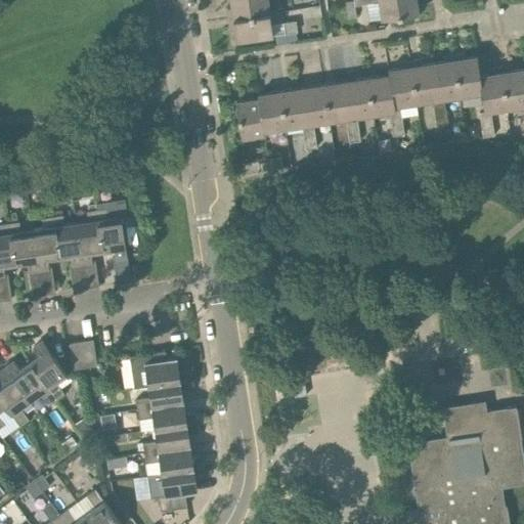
[(269,13),(266,0),(230,0),(231,7),(226,7),(228,19),(269,13)]
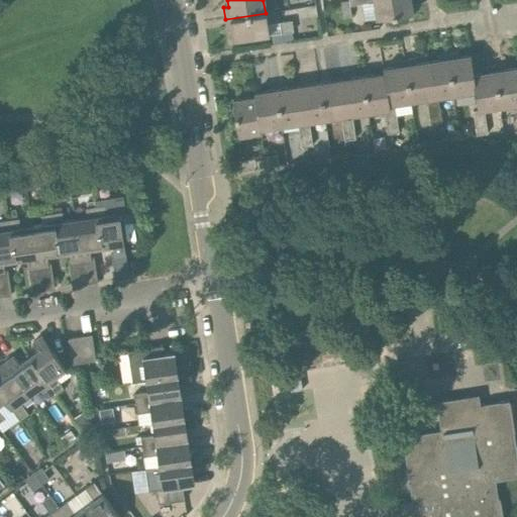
[(348,0),(341,1),(343,17),(351,16),(348,0)]
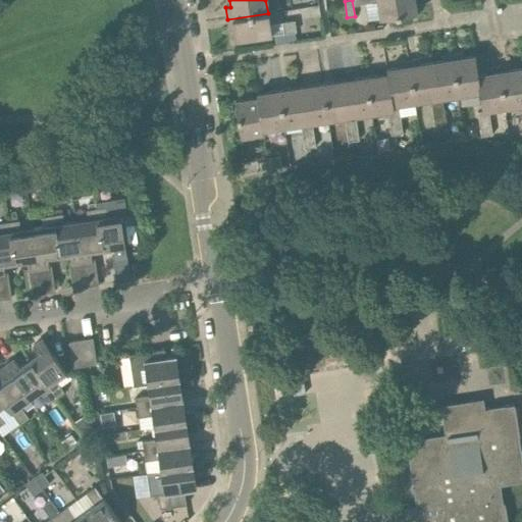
[(365,0),(366,3),(378,2),(380,19),(416,14),(414,0),(365,0)]
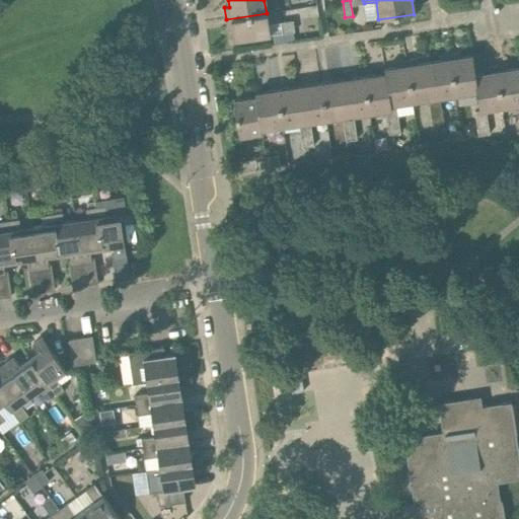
[(235,42),(270,35),(267,13),(226,19),(227,30),(233,29),(235,42)]
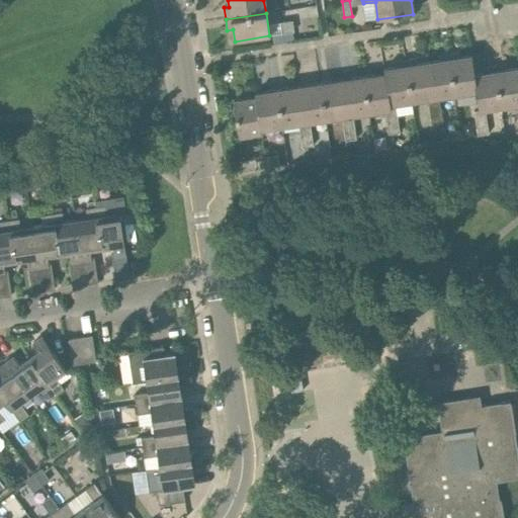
[(281,34),(293,32),(294,32),(292,21),(280,23),(281,34)]
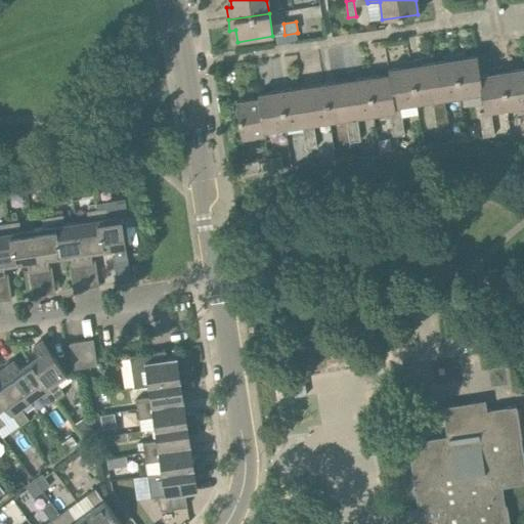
[(297,33),(285,35),(275,36),(276,44),(298,41),(297,33)]
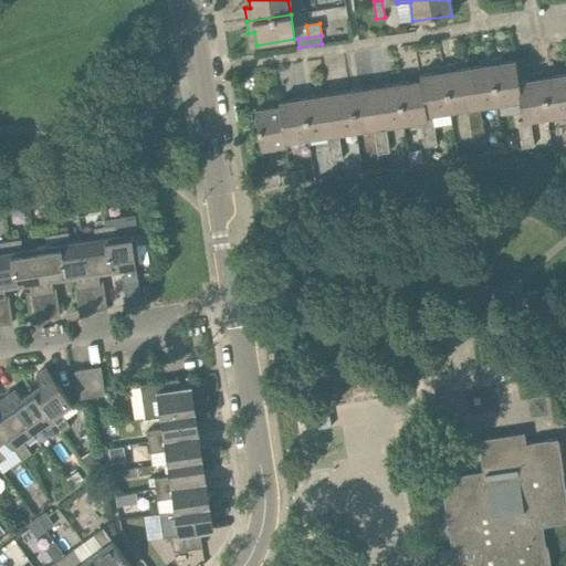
[(490,59),(498,106),(521,103),(517,82),(519,82),(515,61),(504,63),(503,58),(490,59)]
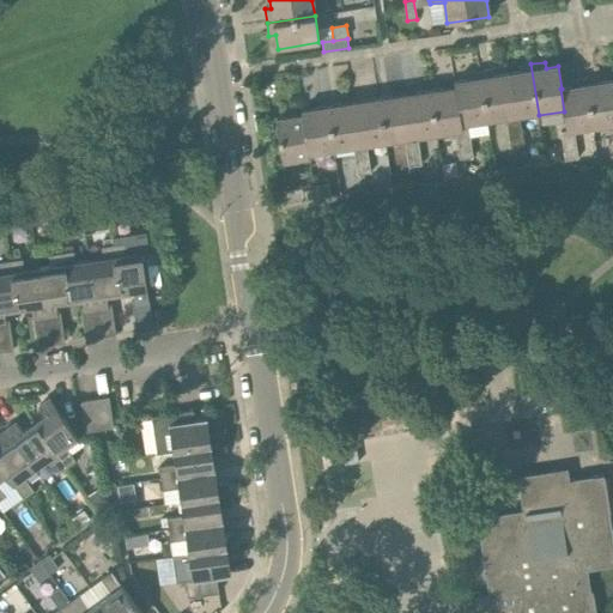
[(507,74),(513,119),(507,120),(508,133),(522,131),(521,117),(539,115),(530,64),(517,66),(519,72),(507,74)]
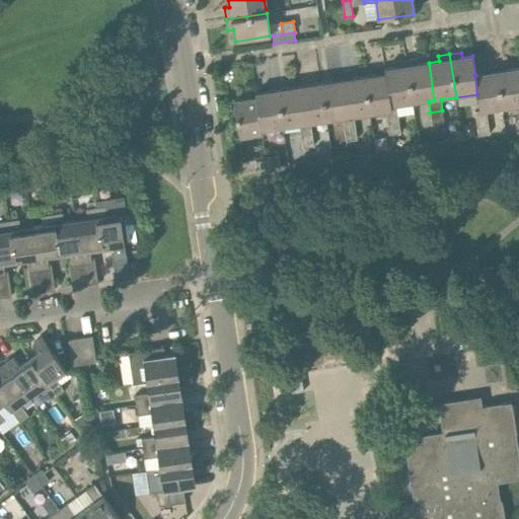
[(413,103),(429,101),(434,100),(429,63),(418,64),(417,59),(406,61),(413,103)]
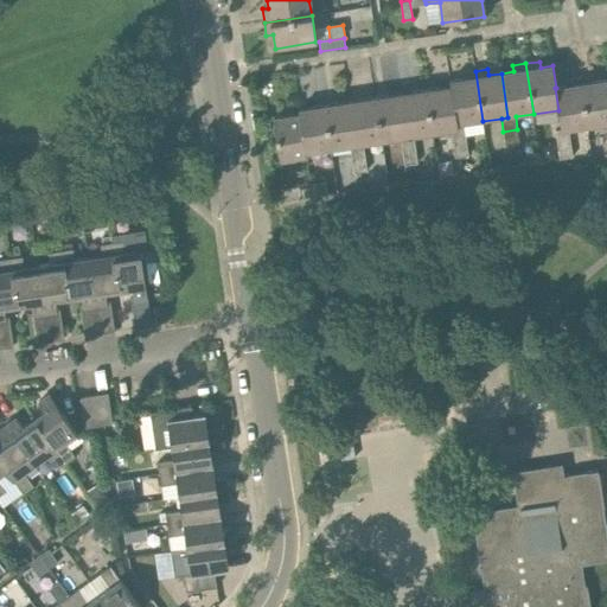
[(451,87),(457,125),(483,121),(475,71),(462,72),(464,78),(449,81),(451,87)]
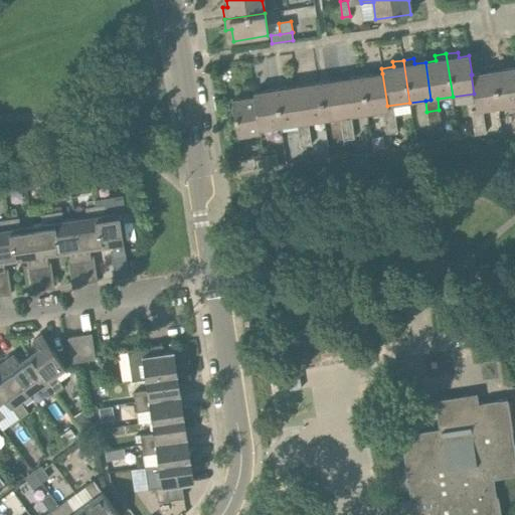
[(498,109),(514,107),(514,106),(514,75),(514,68),(504,69),(503,64),(492,66),(498,109)]
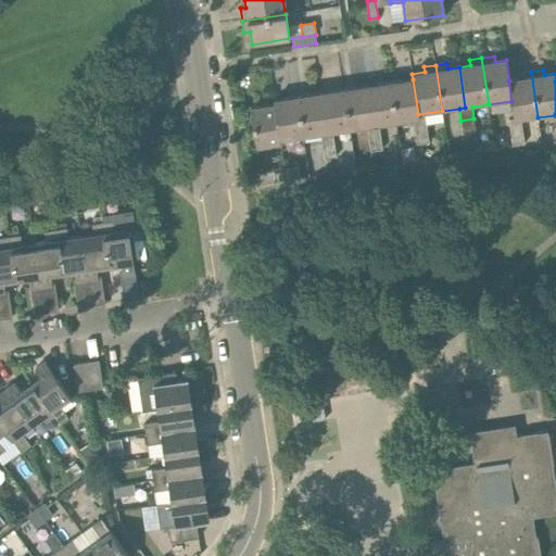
[(509,135),(516,134),(523,133),(521,119),(538,117),(531,72),(519,73),(520,79),(509,80),(508,80),(512,101),(514,119),(507,121),(509,135)]
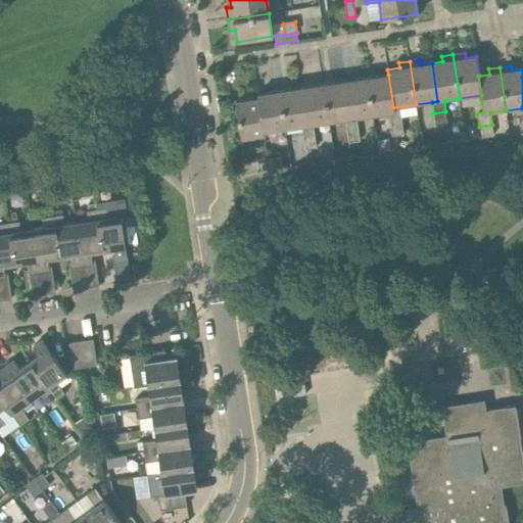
[(373,115),(388,112),(394,111),(393,107),(388,75),(367,78),(373,115)]
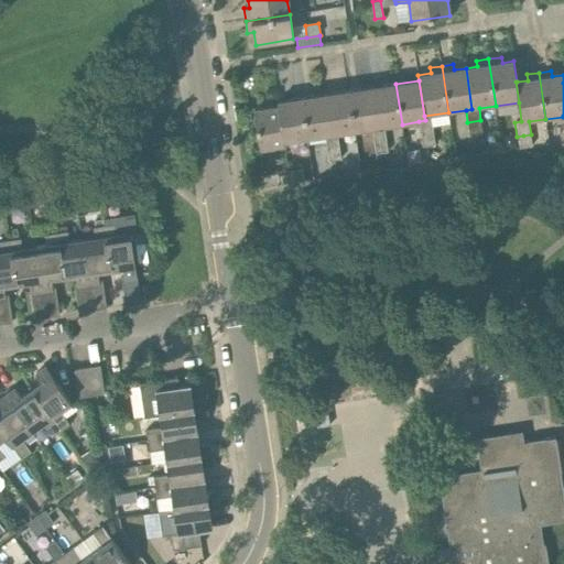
[(372,87),(378,127),(372,128),(373,141),(386,140),(384,127),(402,125),(396,84),(372,87)]
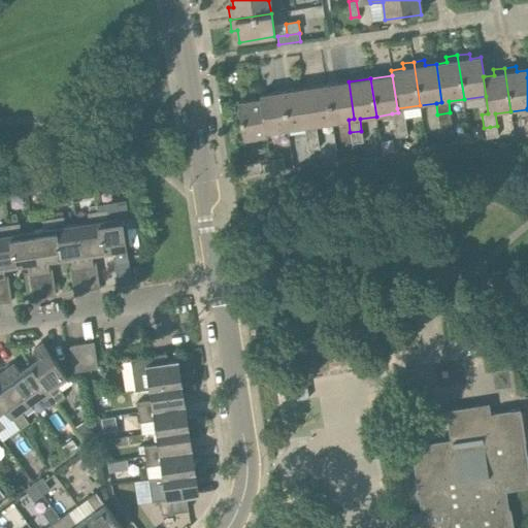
[(332,123),(349,120),(354,119),(349,81),(327,86),(332,123)]
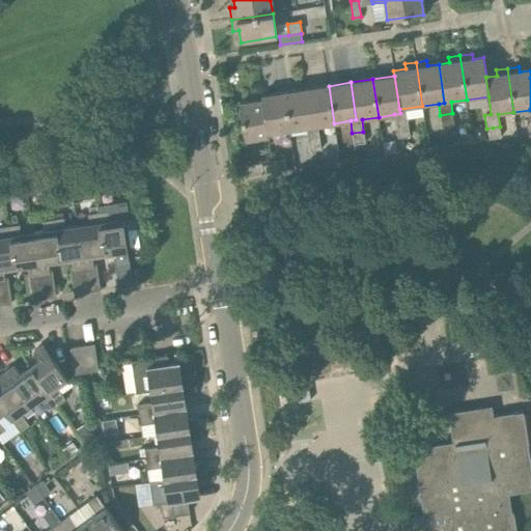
[(306,89),(312,127),(306,128),(308,139),(318,138),(316,126),(334,123),(329,86),(306,89)]
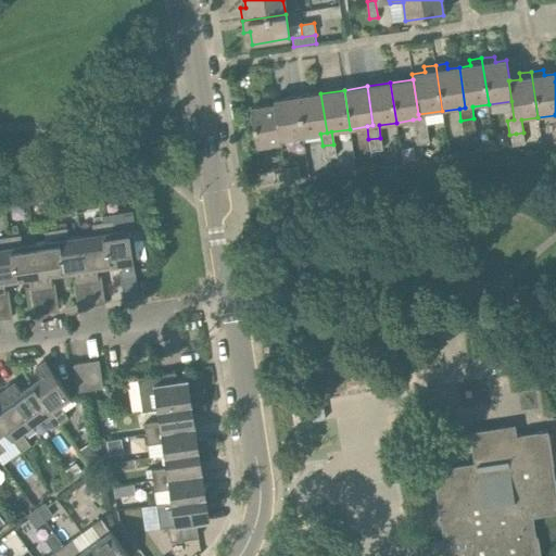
[(303,136),(320,134),(327,133),(320,93),(298,97),(303,136)]
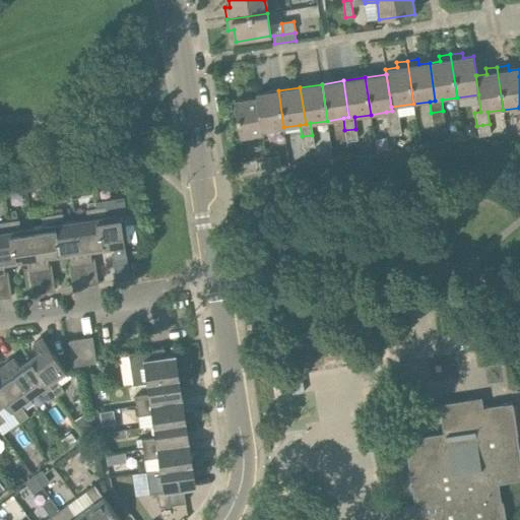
[(283,127),(278,90),(257,93),(258,99),(262,130),(283,127)]
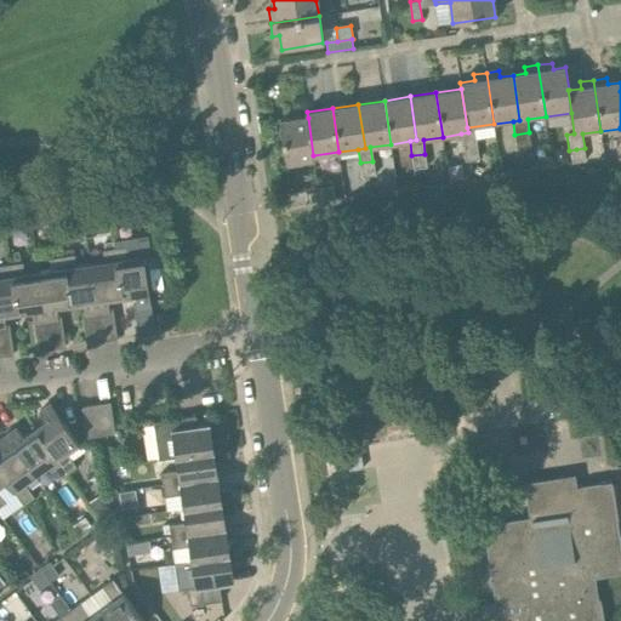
[(314,163),(313,155),(308,118),(280,123),(286,166),(314,163)]
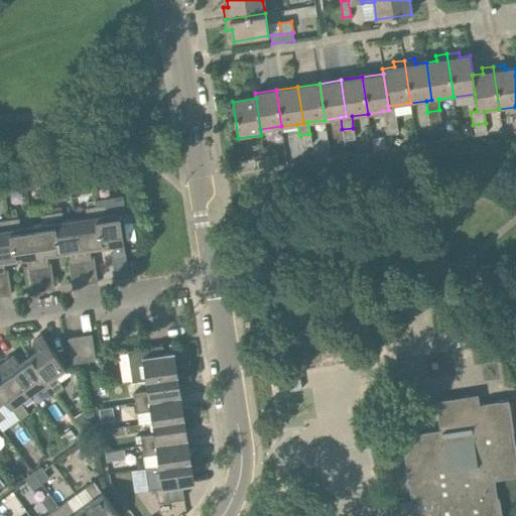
[(394,110),(389,110),(383,111),(385,123),(396,121),(394,110)]
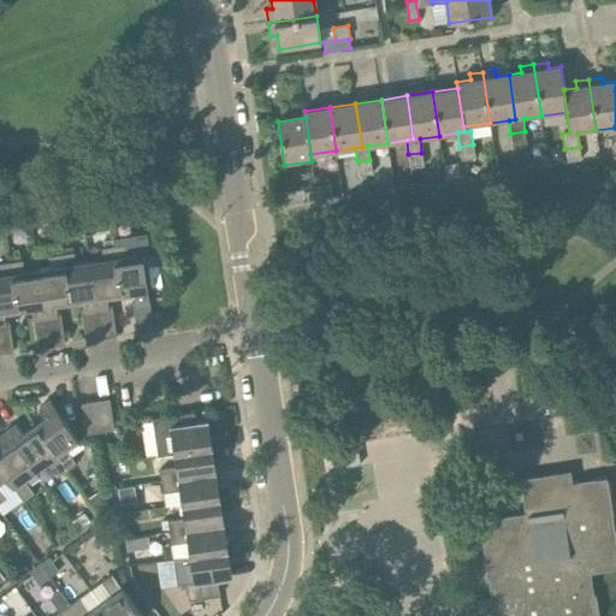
[(513,147),(527,146),(525,131),(510,134),(513,147)]
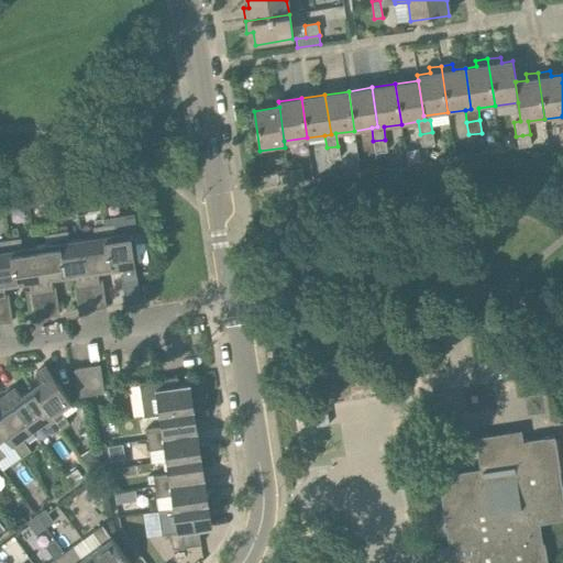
[(422,147),(434,145),(432,132),(420,134),(422,147)]
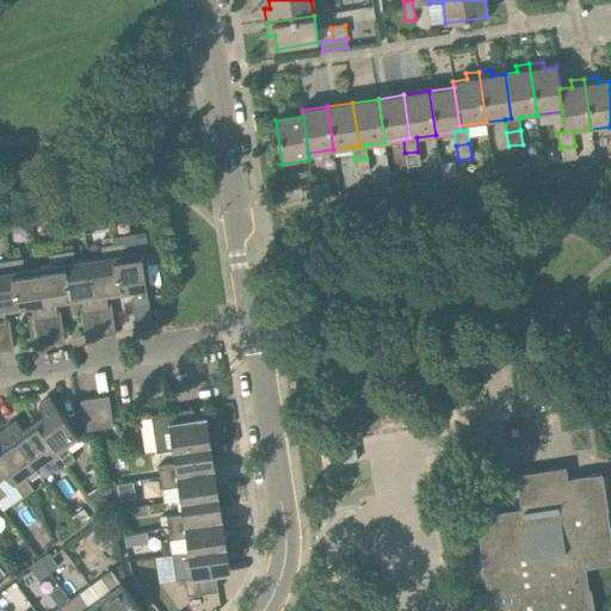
[(545,160),(560,158),(559,150),(550,146),(544,147),(545,160)]
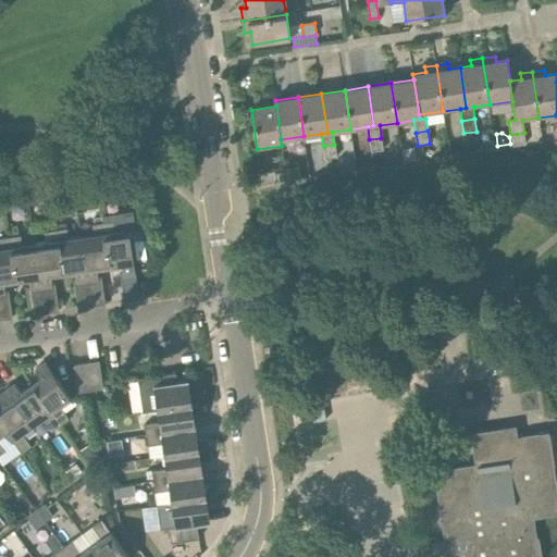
[(512,148),(519,147),(525,146),(524,133),(517,134),(510,135),(512,148)]
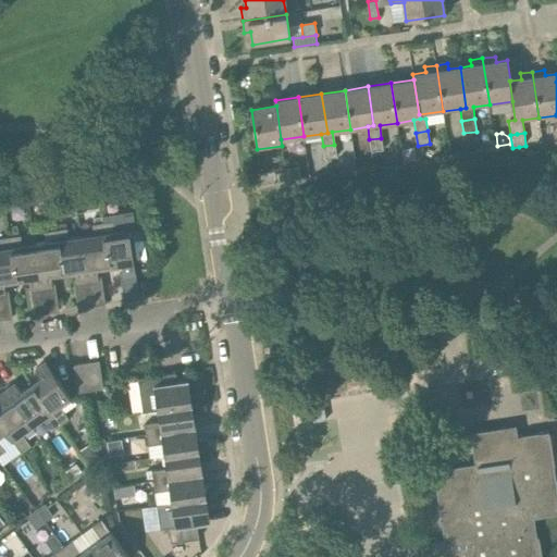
[(371,152),(383,151),(381,138),(369,139),(371,152)]
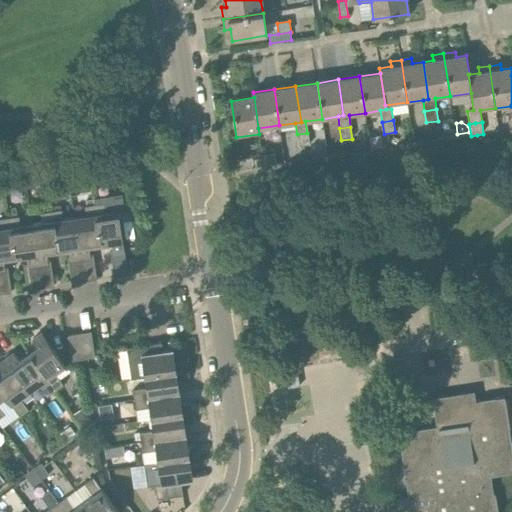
[(299,146),(309,145),(307,133),(297,134),(299,146)]
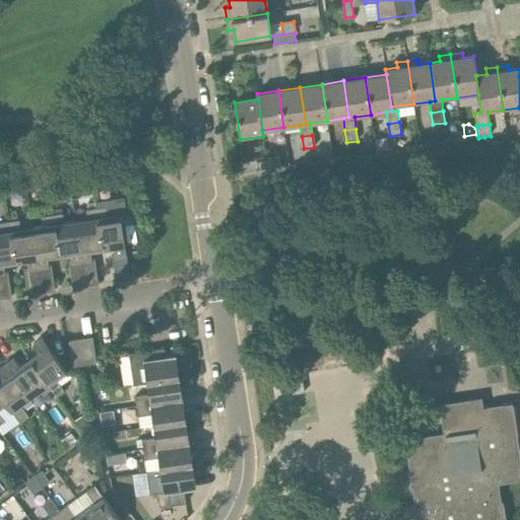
[(267,169),(280,167),(278,155),(266,157),(267,169)]
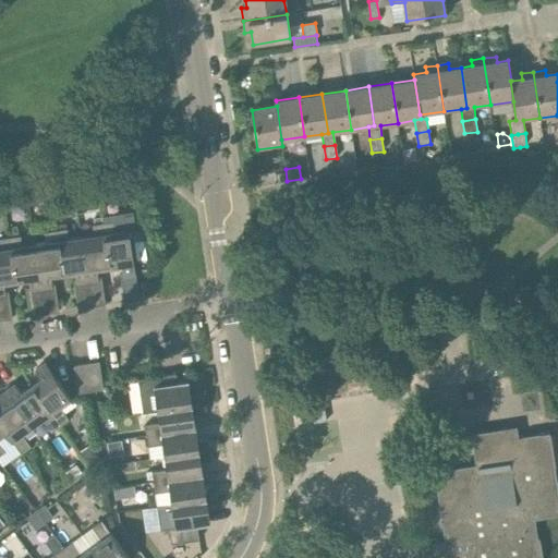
[(263,184),(277,182),(275,170),(261,172),(263,184)]
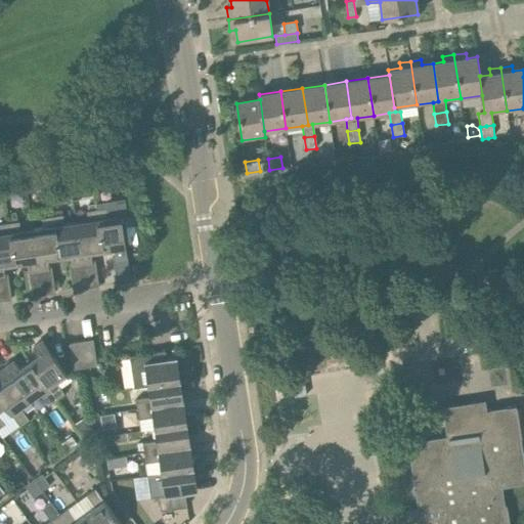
[(107,209),(97,210),(103,251),(115,250),(117,257),(114,258),(117,284),(131,281),(121,216),(108,218),(107,209)]
